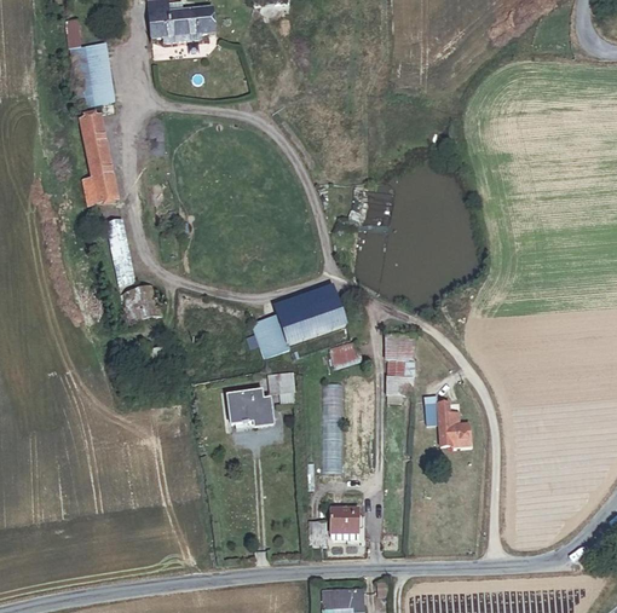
[(201,34),(215,33),(213,5),(183,7),(182,1),(168,3),(168,0),(146,0),(150,39),(163,38),(163,44),(201,40),(201,34)]
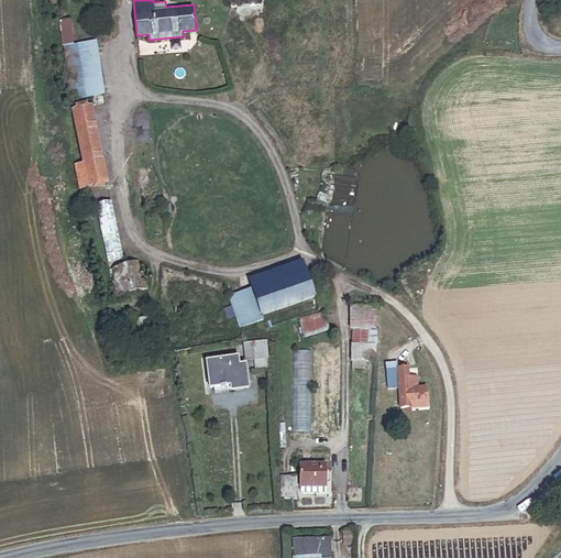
[(73,41),(69,15),(61,18),(64,42),(73,41)]
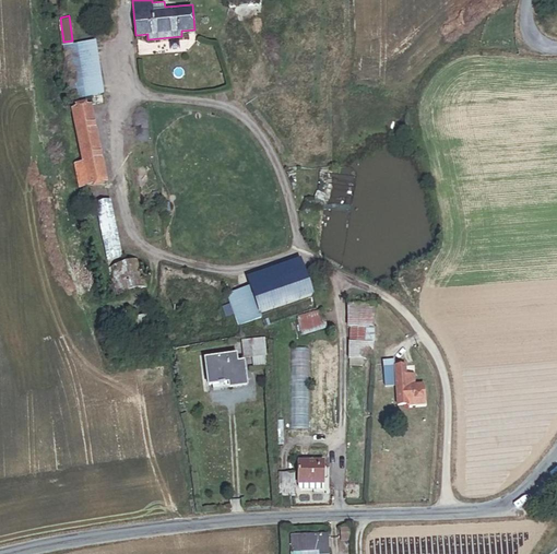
[(72,40),(63,42),(72,96),(103,91),(95,37),(72,40)]
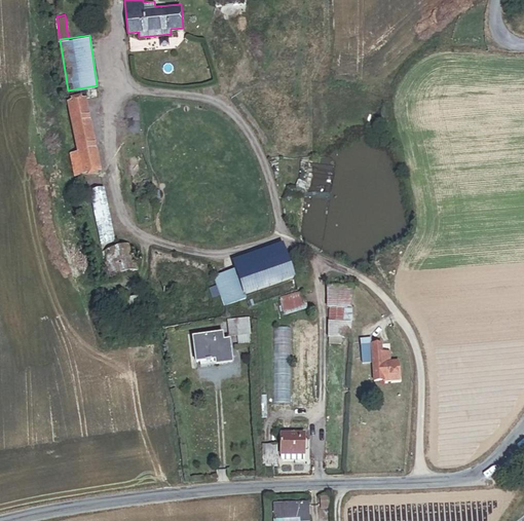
[(73,174),(100,169),(85,97),(67,100),(76,149),(69,151),(73,174)]
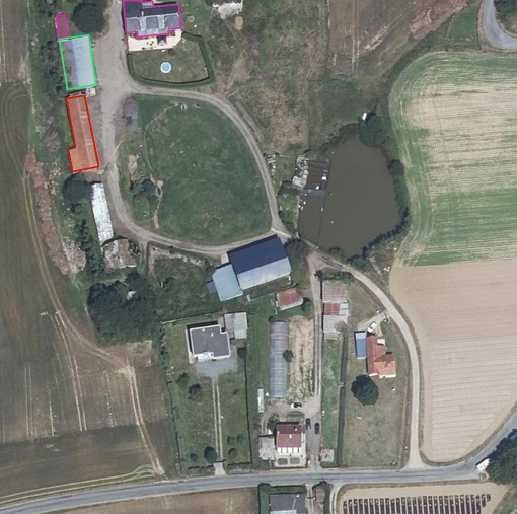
[(92,186),(102,184),(100,175),(90,177),(92,186)]
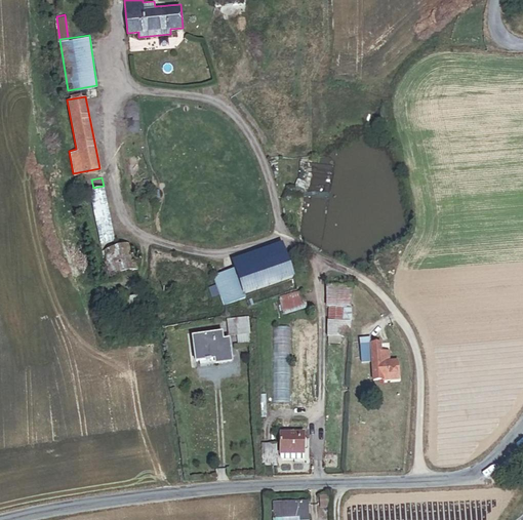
[(306,182),(297,177),(294,184),(303,188),(306,182)]
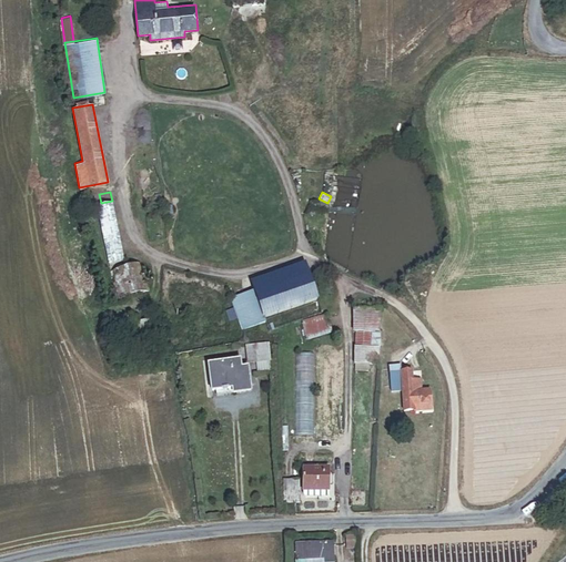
[(108,262),(123,258),(112,201),(101,203),(97,203),(108,262)]
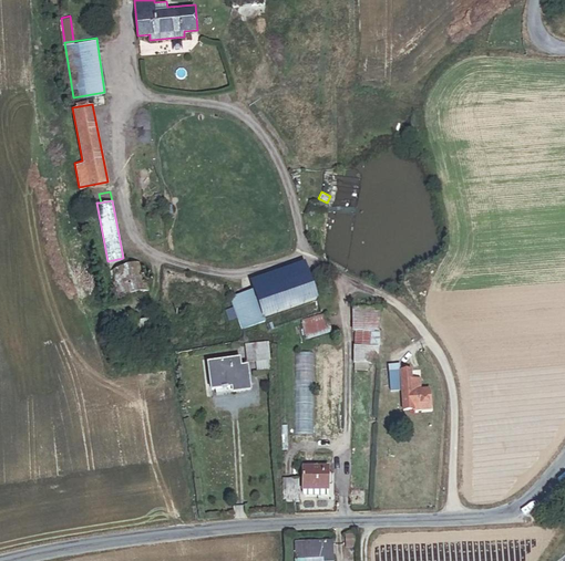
[(117,295),(149,288),(141,260),(110,269),(117,295)]
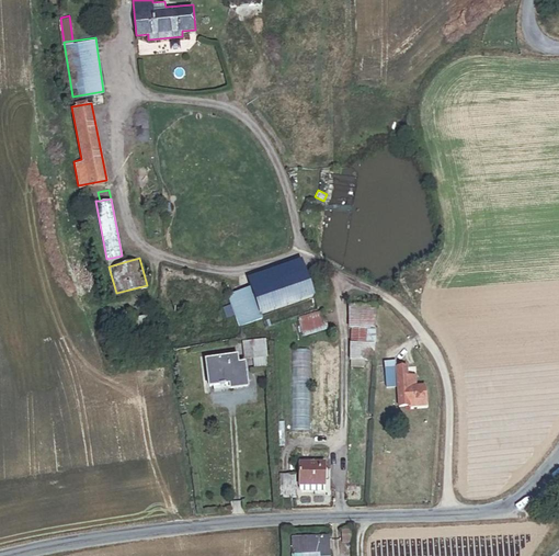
[(248,274),(251,285),(306,269),(303,258),(248,274)]
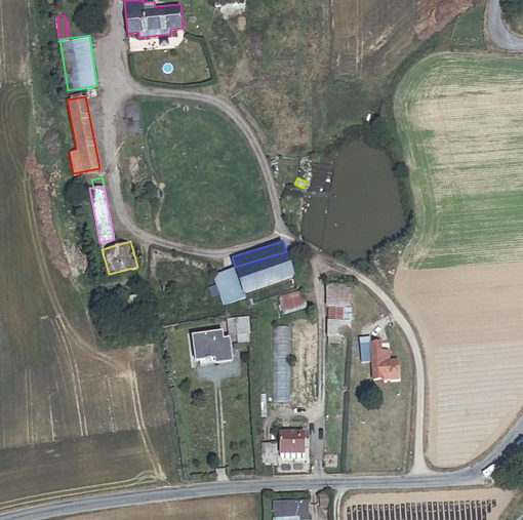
[(243,293),(294,277),(286,251),(235,267),(243,293)]
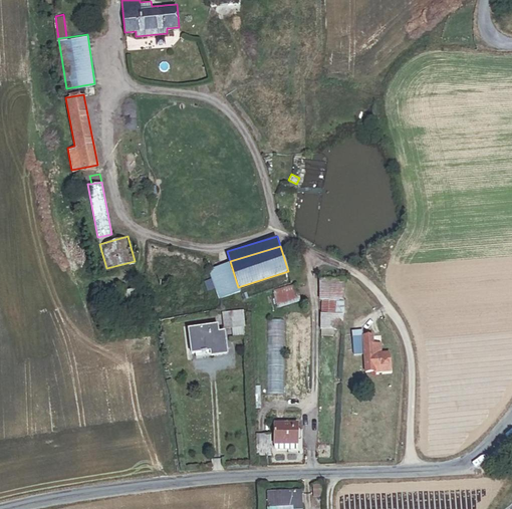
[(230,261),(208,268),(216,294),(238,287),(230,261)]
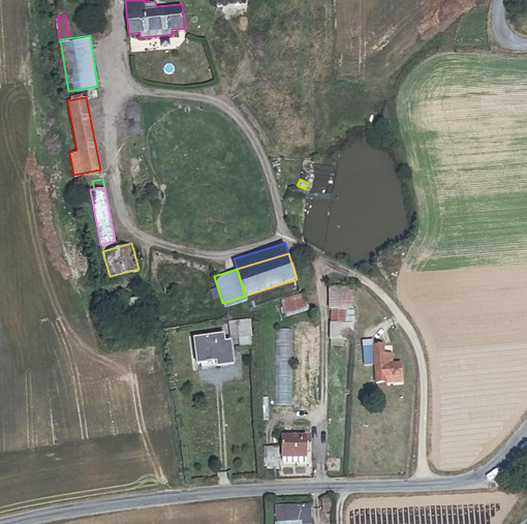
[(352,306),(354,306),(355,285),(332,285),(331,305),(333,305),(352,306)]
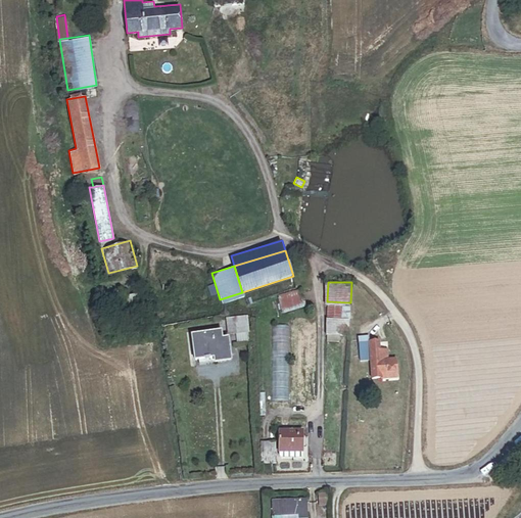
[(282,311),(304,303),(299,288),(277,294),(282,311)]
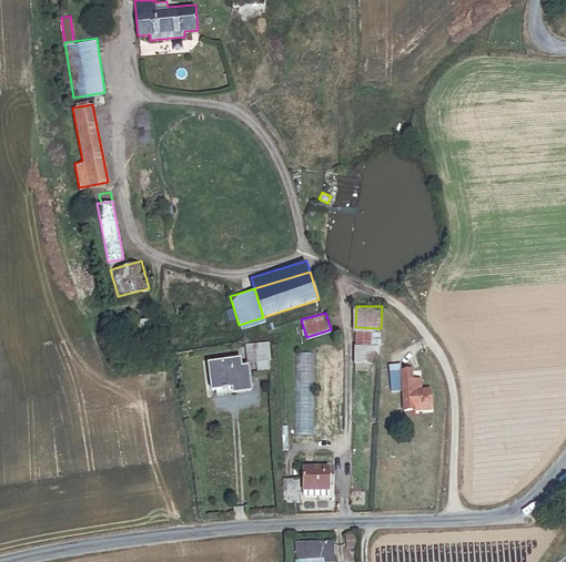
[(378,328),(357,327),(357,341),(378,343),(378,328)]
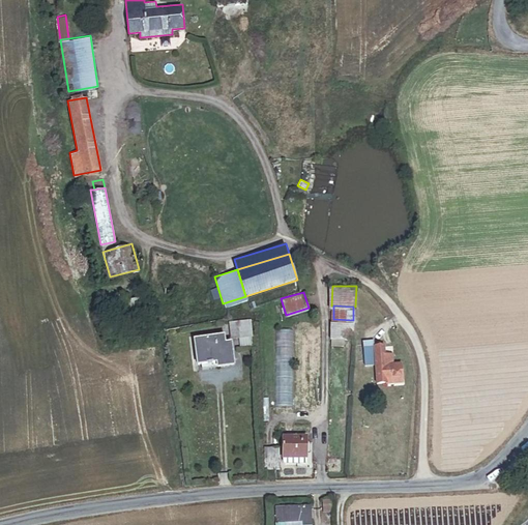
[(231,337),(252,336),(251,319),(229,320),(231,337)]
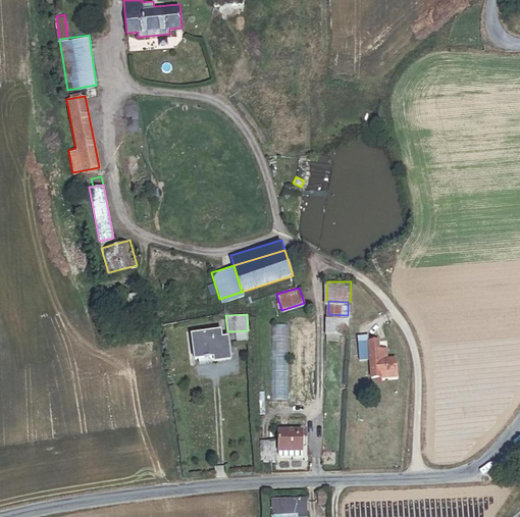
[(339,330),(347,330),(348,315),(328,314),(326,314),(325,330),(339,330)]
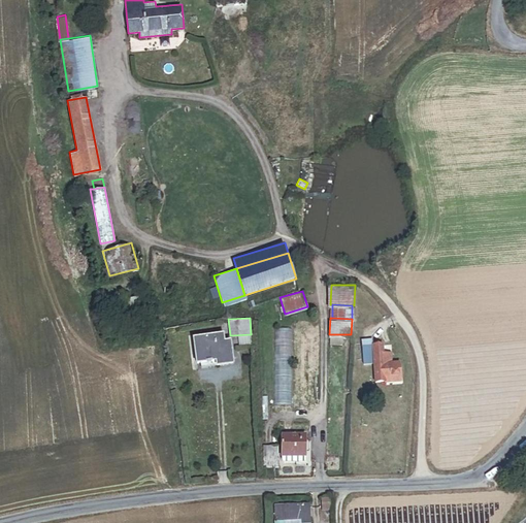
[(217,364),(233,362),(230,340),(225,340),(224,332),(193,336),(196,361),(216,359),(217,364)]
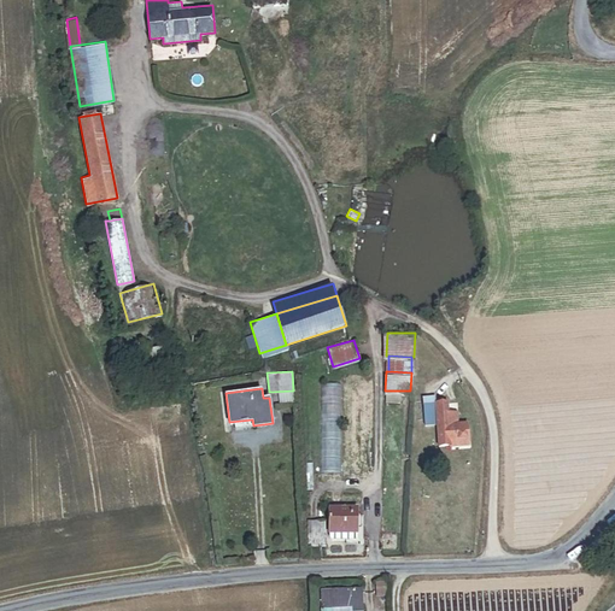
[(468,421),(458,421),(457,409),(449,410),(449,399),(437,399),(435,395),(423,395),(423,398),(414,398),(415,411),(425,411),(426,423),(437,423),(439,445),(455,444),(455,438),(469,436),(468,421)]
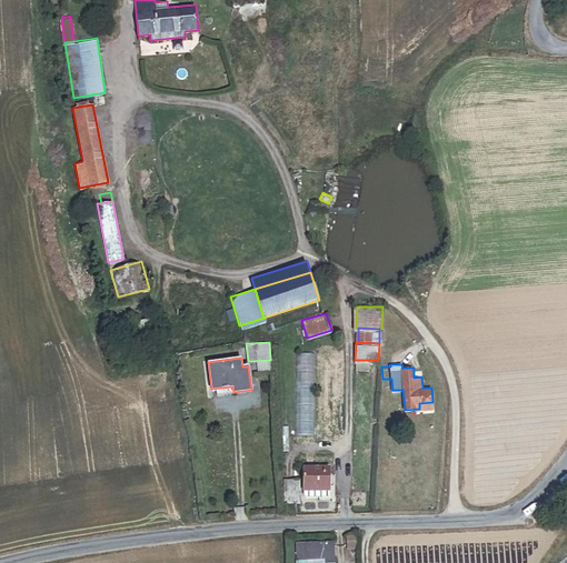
[(302,490),(329,491),(329,465),(304,465),(302,490)]
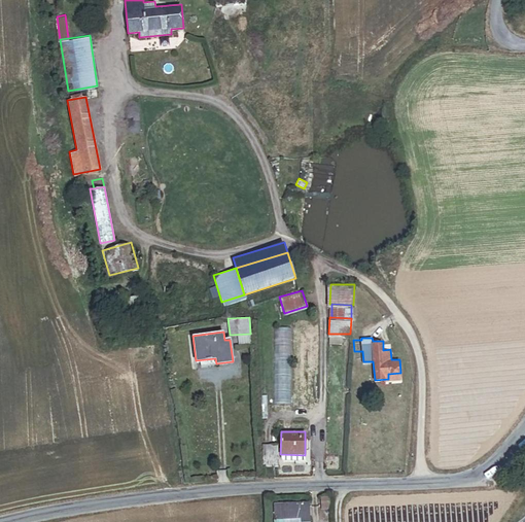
[(265,464),(278,464),(278,444),(264,444),(265,464)]
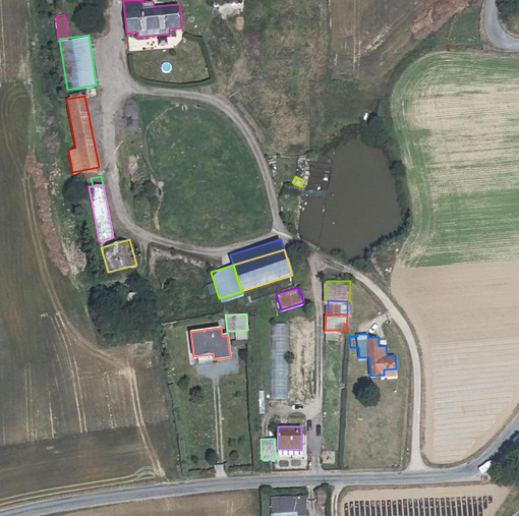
[(307,515),(306,488),(271,489),(272,515),(282,515),(297,515),(296,515),(307,515)]
